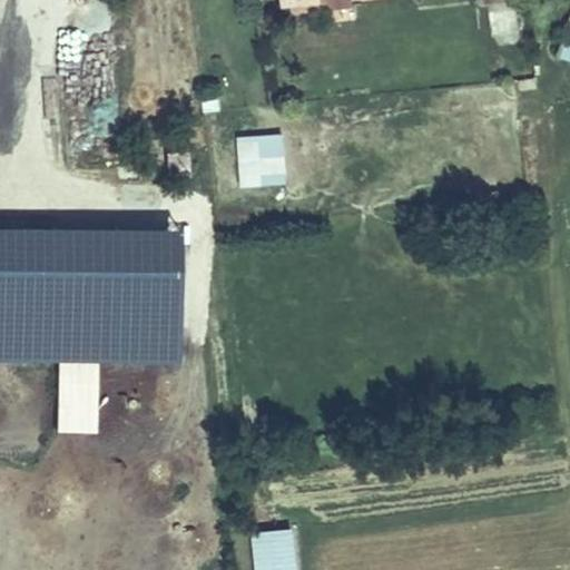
[(72,0),(85,134),(117,131),(105,0),(72,0)]
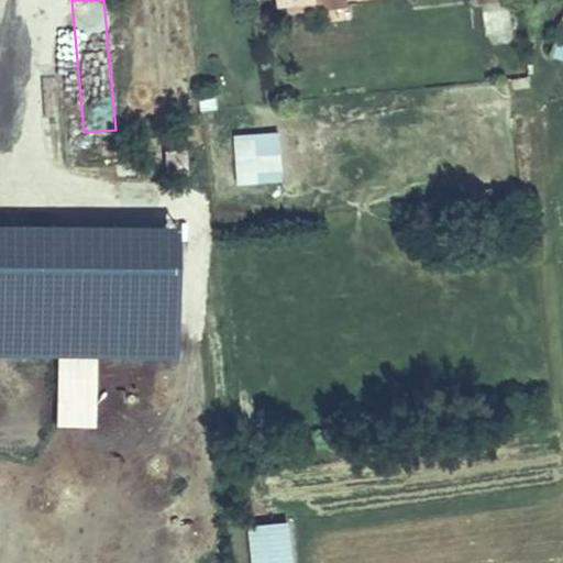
[(353,0),(337,0),(287,4),(288,12),(321,9),(354,6),(353,0)]
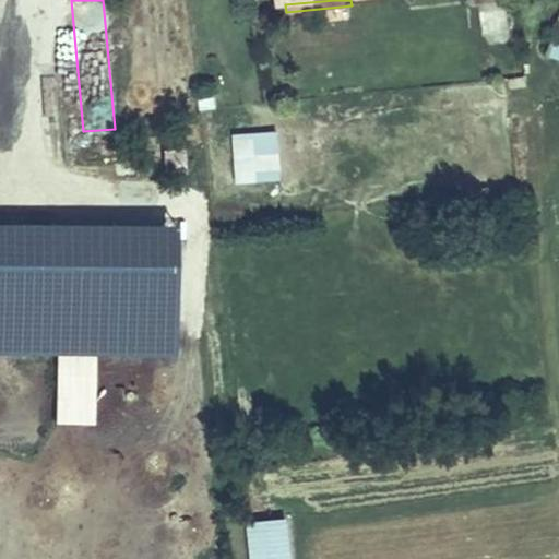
[(558,60),(558,20),(546,57),(558,60)]
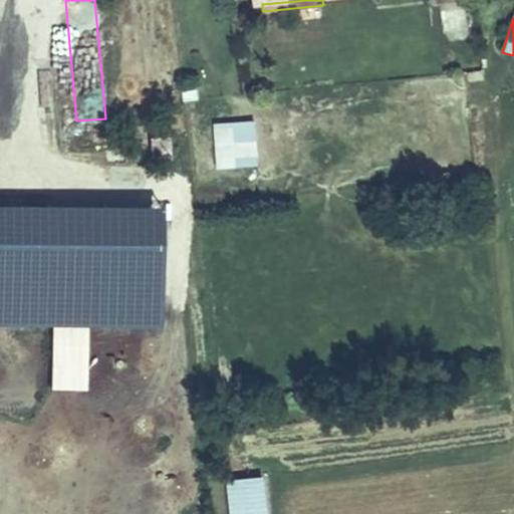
[(255,121),(213,122),(214,169),(256,168),(255,121)]
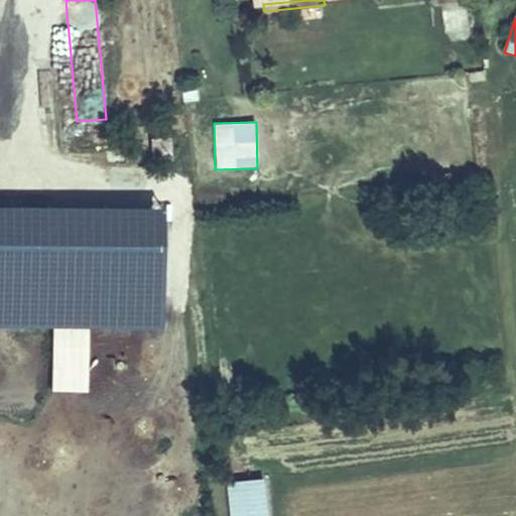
[(170,133),(151,132),(149,159),(168,160),(170,133)]
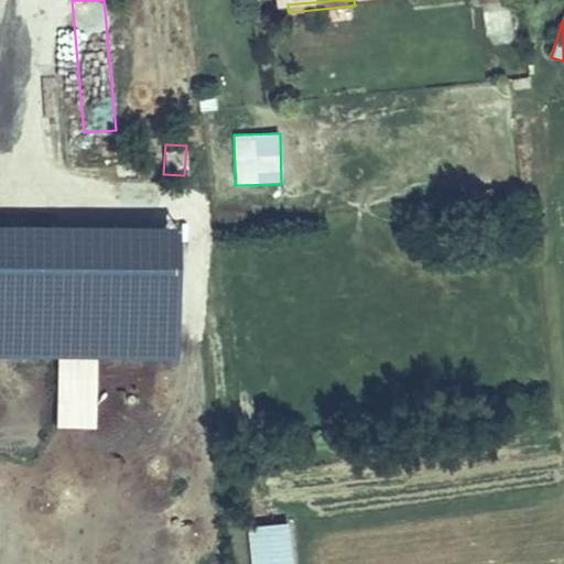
[(98,430),(101,350),(60,349),(57,429),(98,430)]
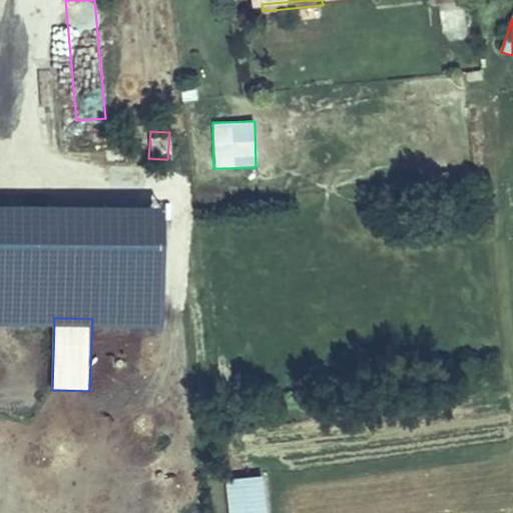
[(222,478),(226,512),(266,512),(262,473),(222,478)]
